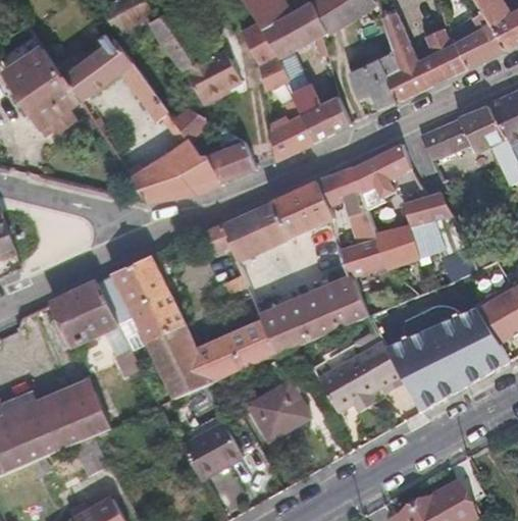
[(117,35),(154,12),(145,0),(112,0),(99,7),(117,35)]
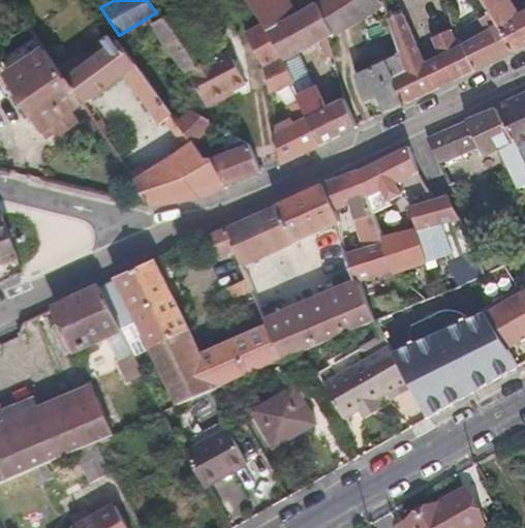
[(244,0),(261,25),(265,29),(296,10),(288,0),(244,0)]
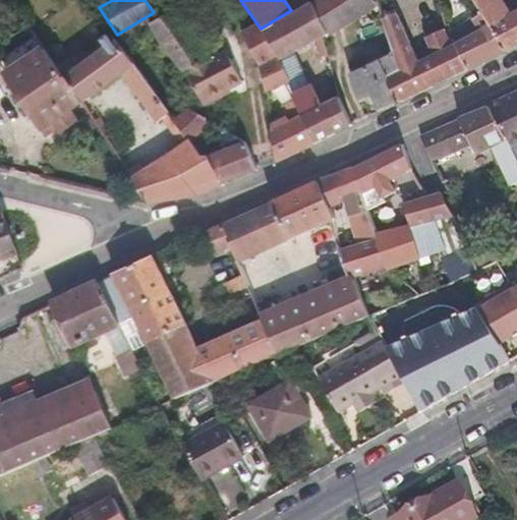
[(284,0),(291,10),(306,2),(304,0),(284,0)]
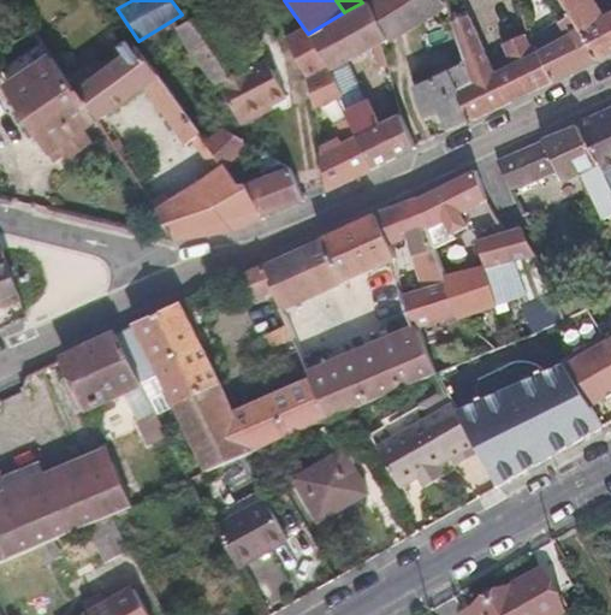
[(402,29),(385,0),(367,0),(366,1),(385,39),(402,29)]
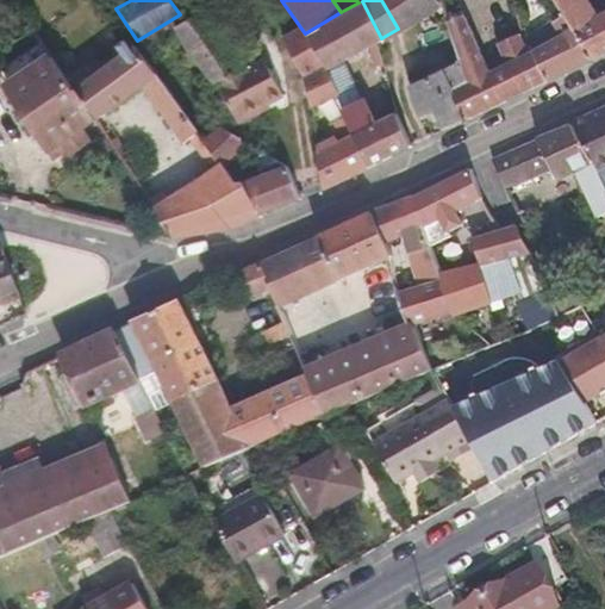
[(381,0),(398,29),(442,5),(440,0),(381,0)]
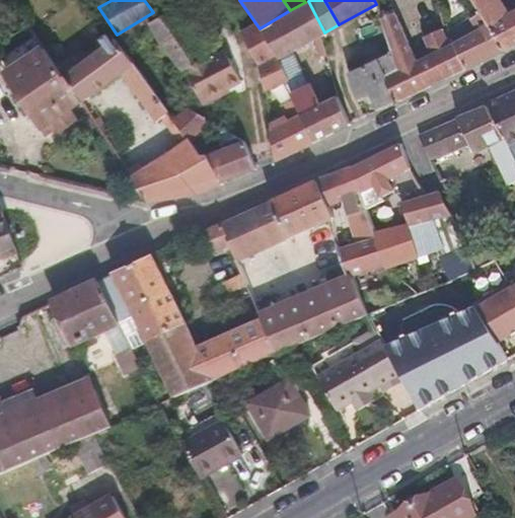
[(514,42),(514,7),(507,12),(504,8),(501,10),(494,0),(469,0),(476,12),(492,37),(493,35),(500,50),(514,42)]
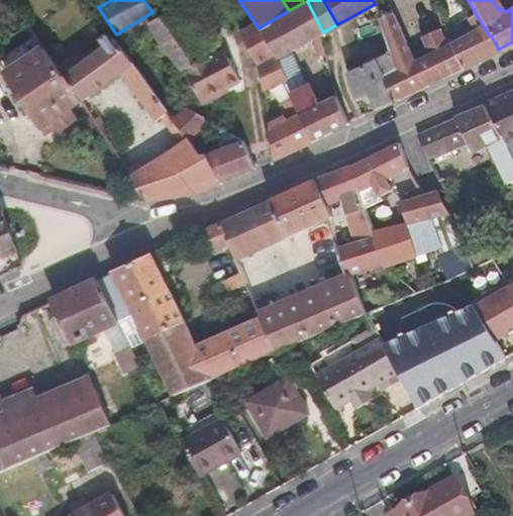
[(259,28),(275,57),(276,59),(323,32),(307,1),(304,2),(289,10),(259,28)]
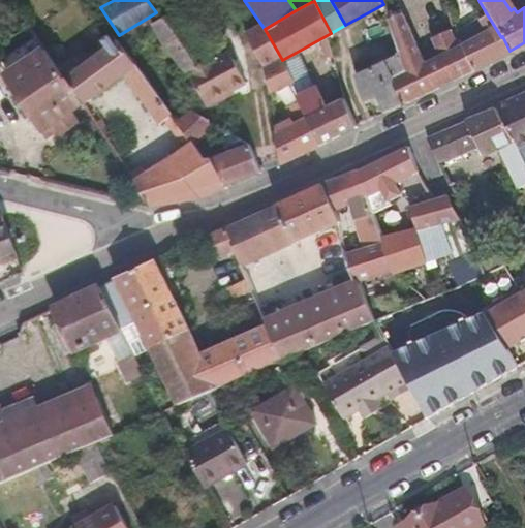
[(100,7),(99,6),(87,16),(106,44),(116,37),(119,35),(100,7)]
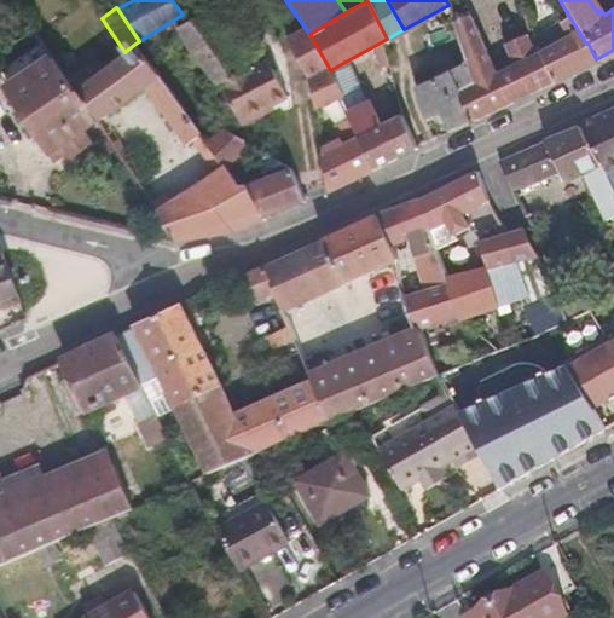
[(190,52),(219,86),(247,70),(207,10),(186,21),(175,27),(177,30),(190,52)]
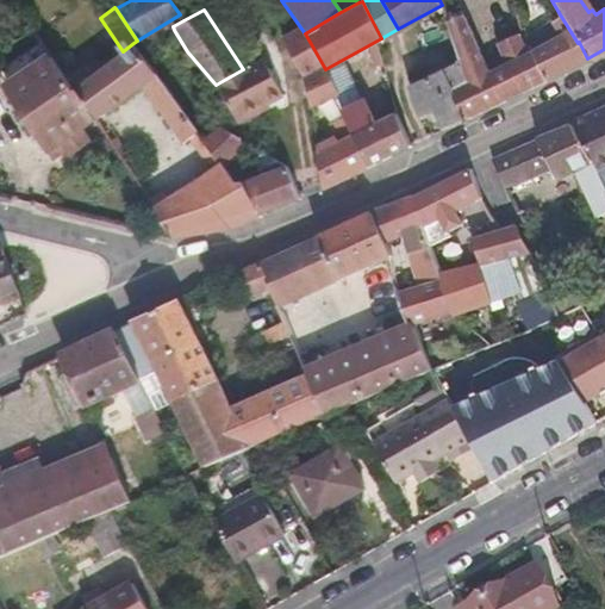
[(460,13),(447,20),(460,60),(467,81),(449,91),(465,118),(501,100),(488,72),(460,13)]
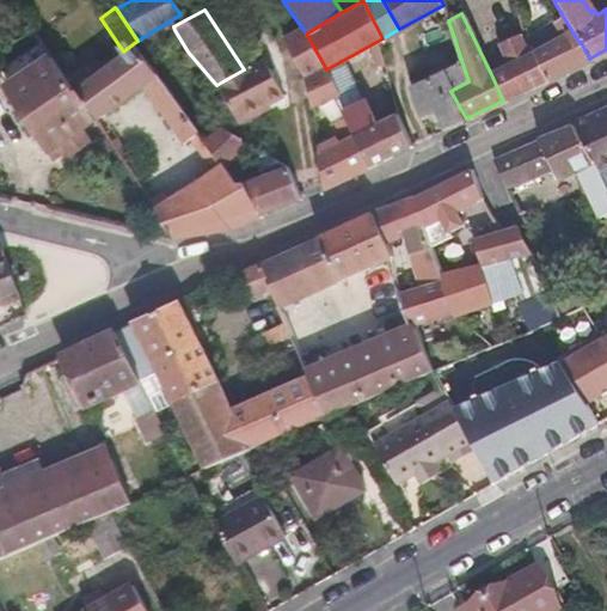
[(139,50),(175,30),(173,26),(184,20),(181,14),(138,41),(134,43),(139,50)]
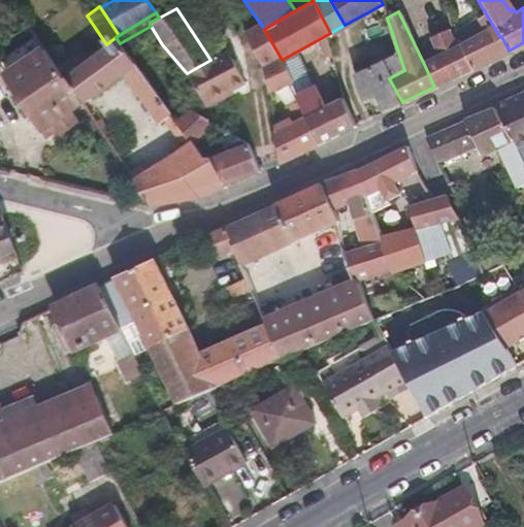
[(485,12),(450,31),(450,35),(455,44),(459,41),(472,68),(509,51),(501,36),(500,37),(485,12)]
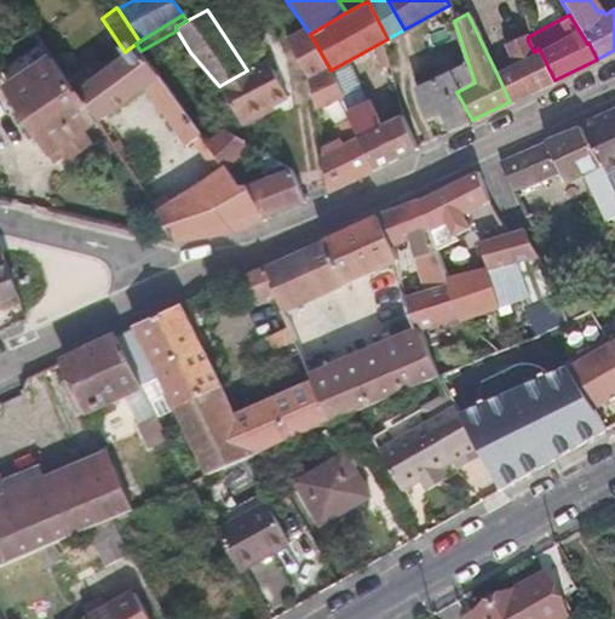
[(306,29),(287,40),(308,79),(328,68),(329,68),(310,34),(306,29)]
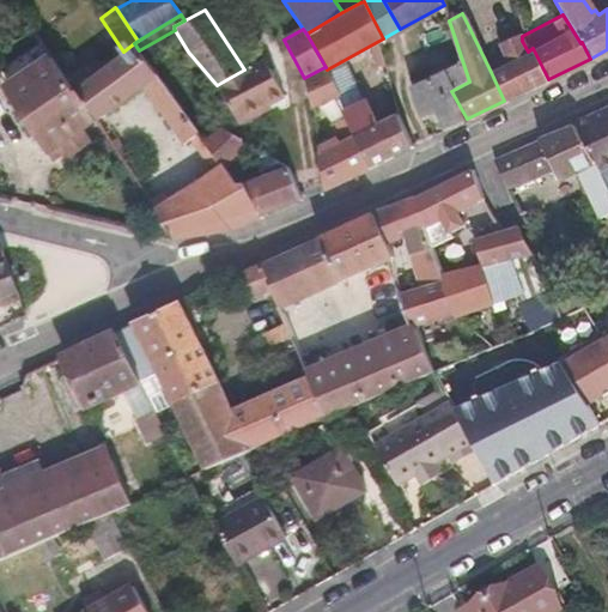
[(498,42),(509,62),(523,92),(548,79),(533,48),(528,52),(522,41),(522,36),(521,31),(498,42)]
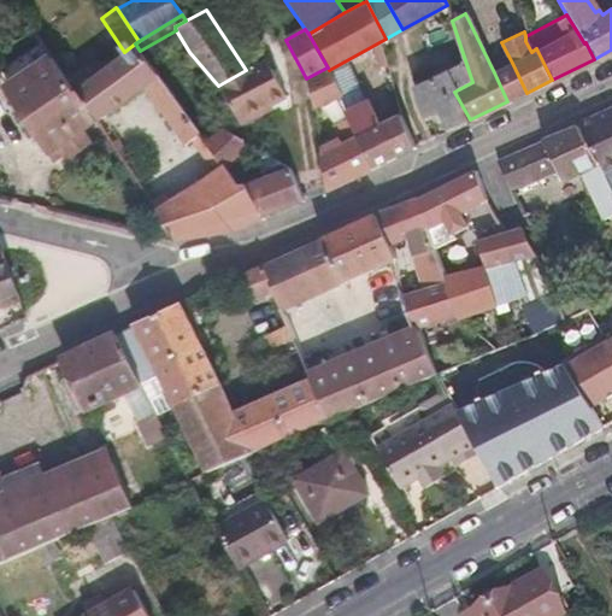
[(81,132),(94,122),(72,89),(40,40),(0,66),(0,78),(49,152),(64,142),(68,150),(71,154),(88,142),(81,132)]
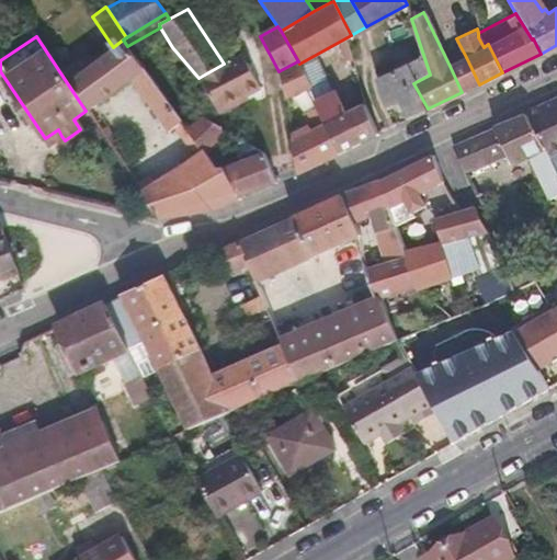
[(203,151),(185,128),(127,46),(123,40),(113,47),(66,81),(86,111),(129,80),(166,129),(118,160),(157,217),(157,218),(208,210),(238,198),(237,196),(222,168),(217,169),(204,150),(203,151)]
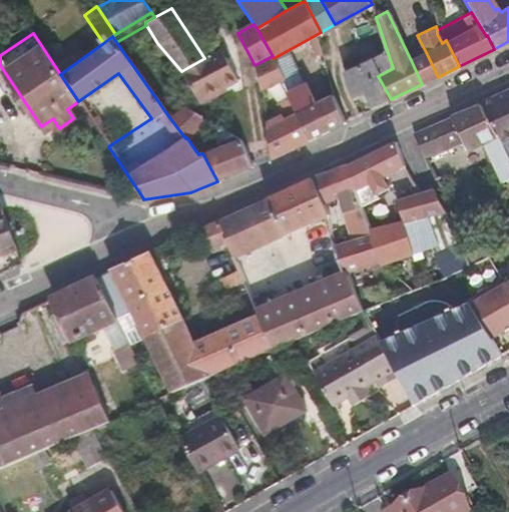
[(220,49),(208,55),(212,61),(223,54),(220,49)]
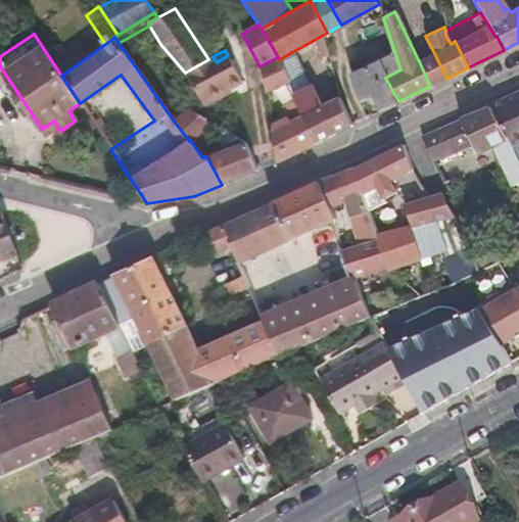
[(371,95),(378,109),(398,101),(385,78),(400,69),(394,51),(348,74),(359,101),(371,95)]
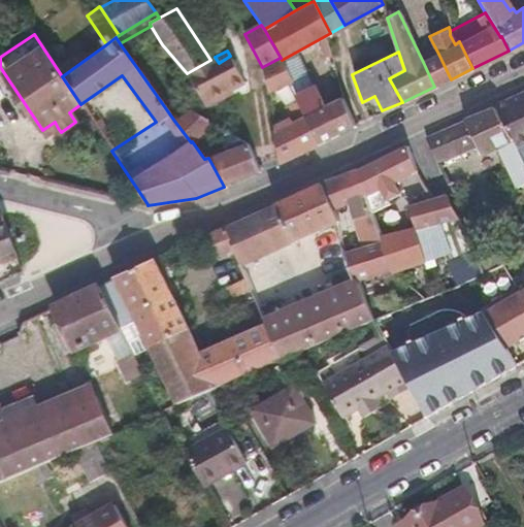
[(438,54),(423,62),(434,87),(451,79),(438,54)]
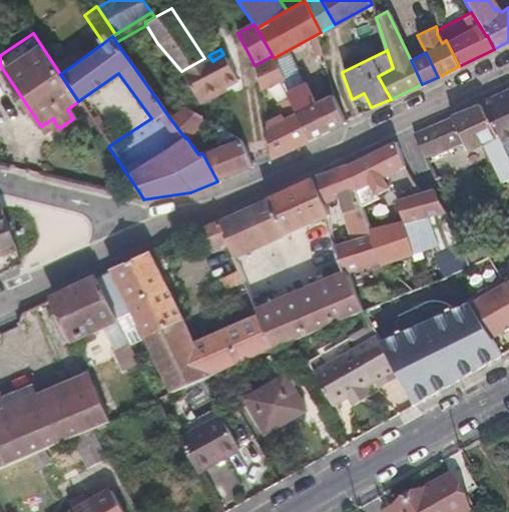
[(212,61),(208,55),(204,58),(181,71),(196,101),(236,78),(223,54),(212,61)]
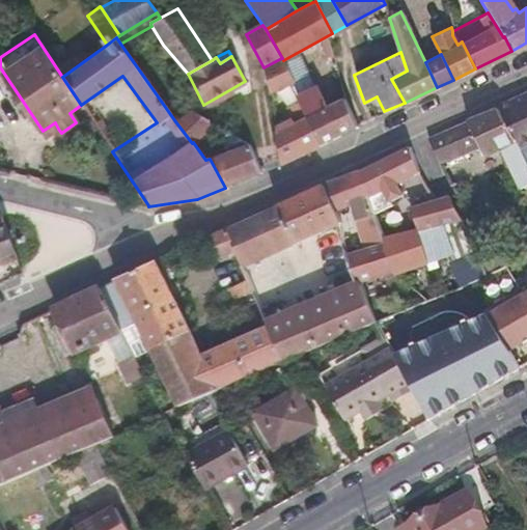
[(292,83),(281,58),(264,67),(269,95),(280,89),(292,83)]
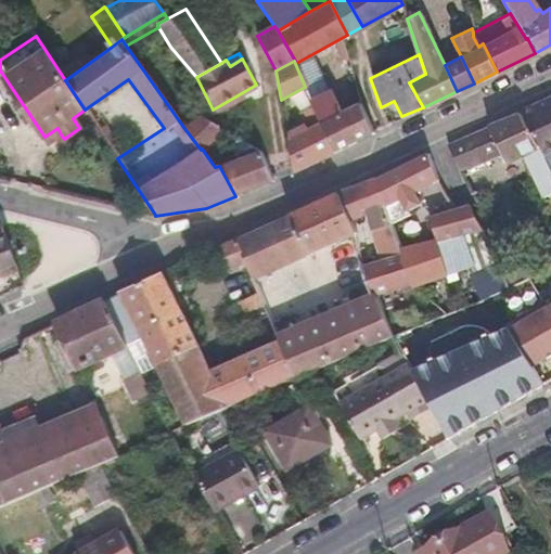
[(305,87),(293,93),(297,107),(310,101),(310,99),(305,87)]
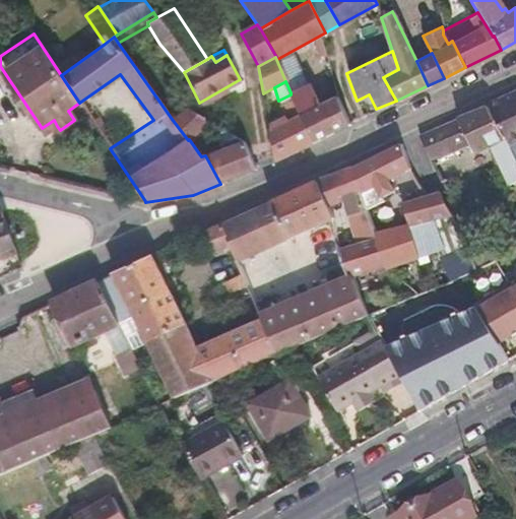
[(311,82),(291,92),(291,94),(312,142),(347,123),(346,122),(335,94),(320,103),(311,82)]
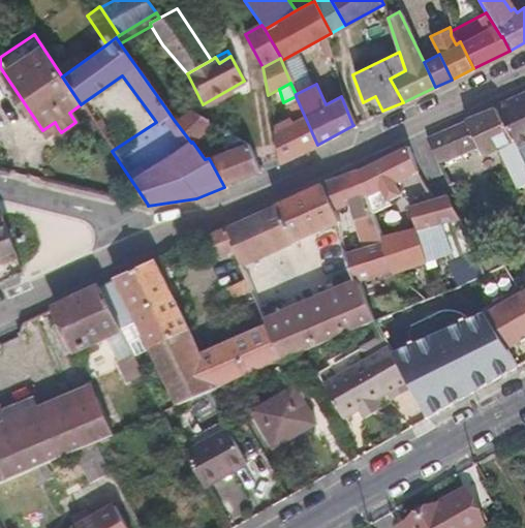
[(524,91),(495,106),(516,148),(524,143),(524,91)]
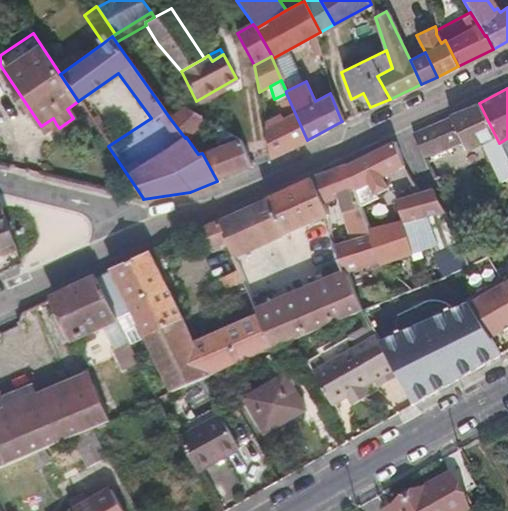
[(286,93),(274,99),(281,114),(264,123),(269,158),(307,140),(286,93)]
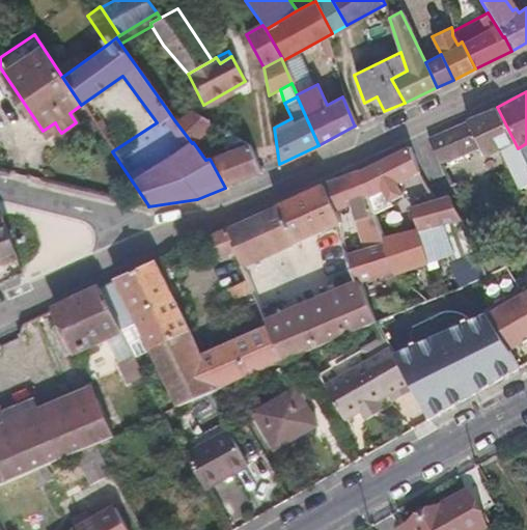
[(517,189),(526,183),(526,167),(518,148),(497,107),(426,137),(439,162),(478,145),(483,156),(497,148),(517,189)]
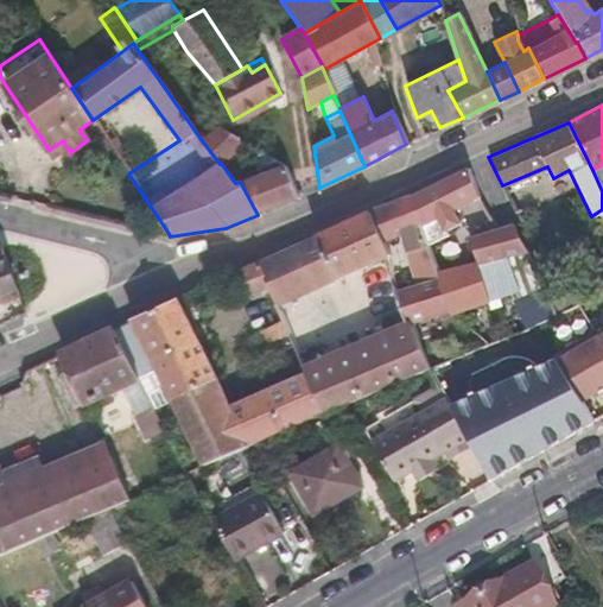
[(214,126),(201,139),(220,164),(221,163),(239,147),(237,138),(214,126)]
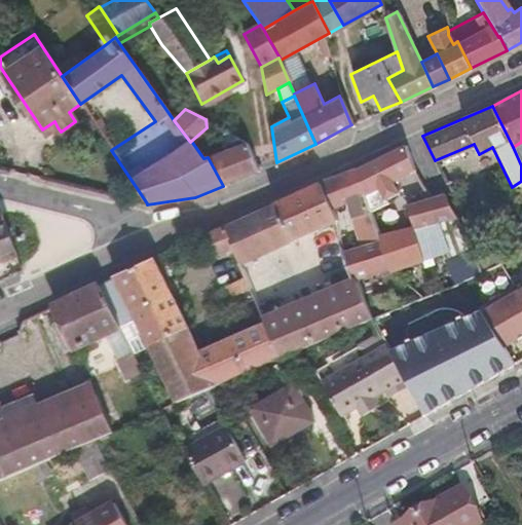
[(54,121),(42,129),(46,136),(58,127),(54,121)]
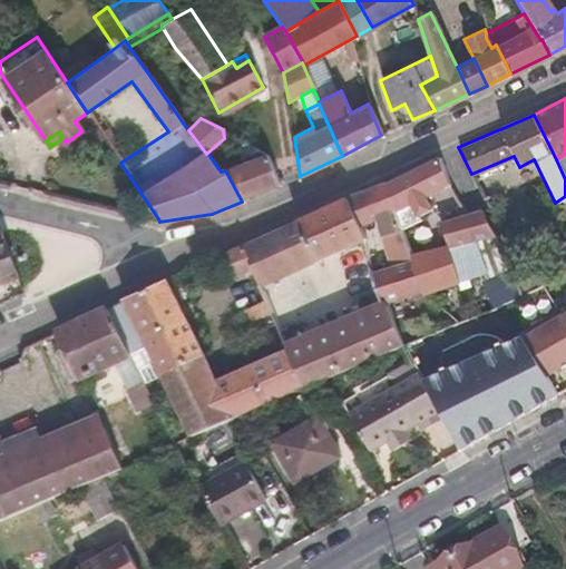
[(244,164),(225,170),(241,199),(254,194),(255,196),(279,185),(265,153),(257,149),(242,155),(244,164)]
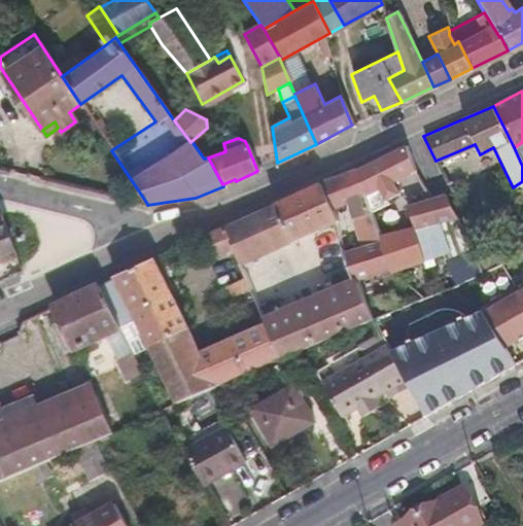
[(370,210),(388,203),(387,201),(382,185),(401,177),(410,173),(414,171),(405,144),(355,168),(370,210)]
